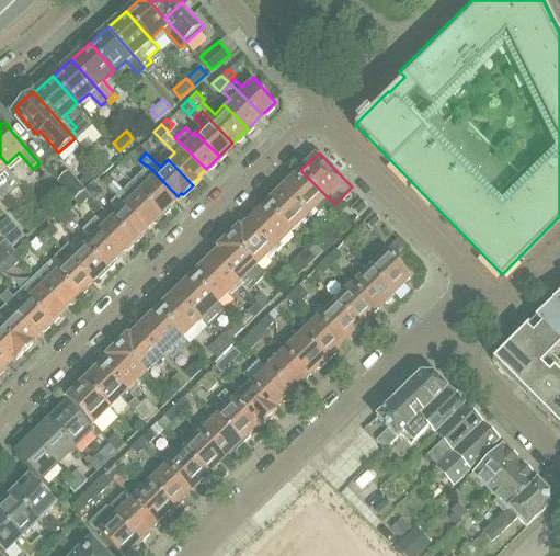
[(107,155),(98,163),(104,170),(114,161),(107,155)]
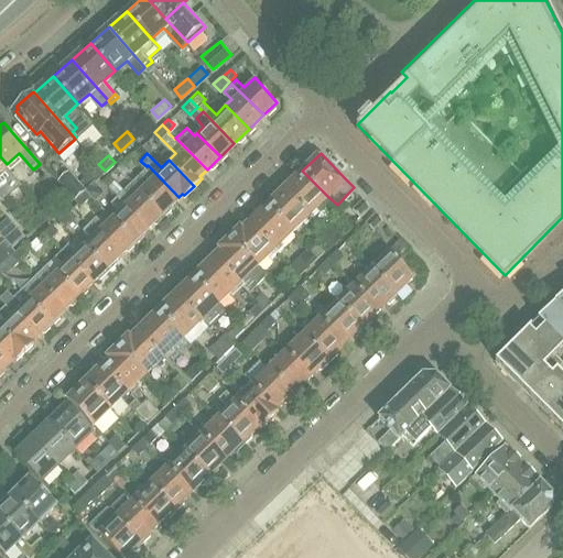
[(85,174),(80,178),(87,185),(93,179),(95,178),(104,171),(93,159),(80,168),(85,174)]
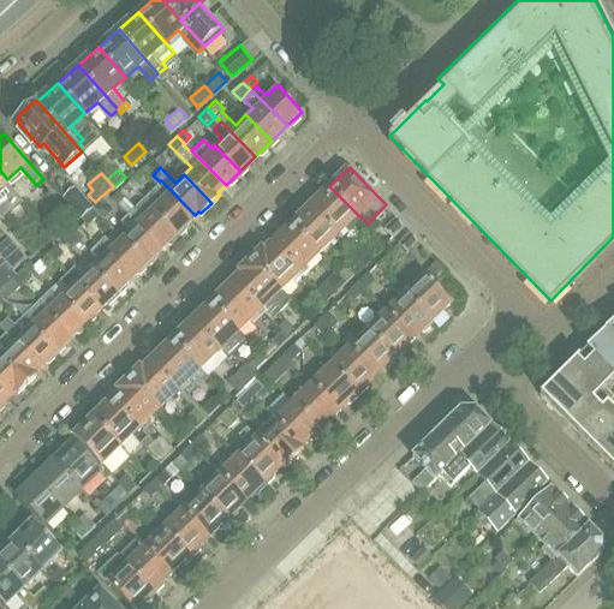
[(161,197),(154,203),(179,230),(195,215),(161,180),(160,181),(153,187),(161,197)]
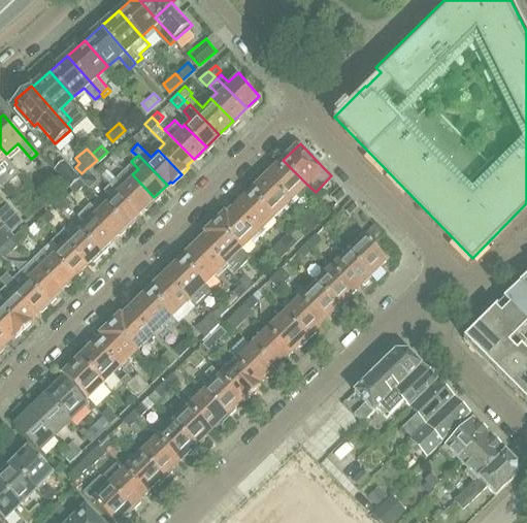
[(65,156),(55,165),(54,166),(70,185),(80,175),(81,174),(81,173),(75,167),(65,156)]
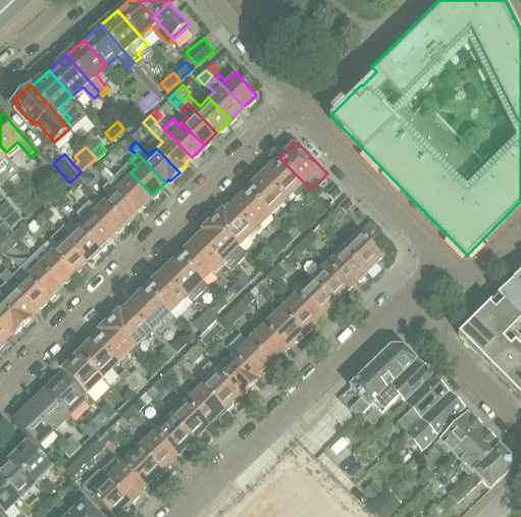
[(279,158),(264,173),(287,197),(303,182),(279,158)]
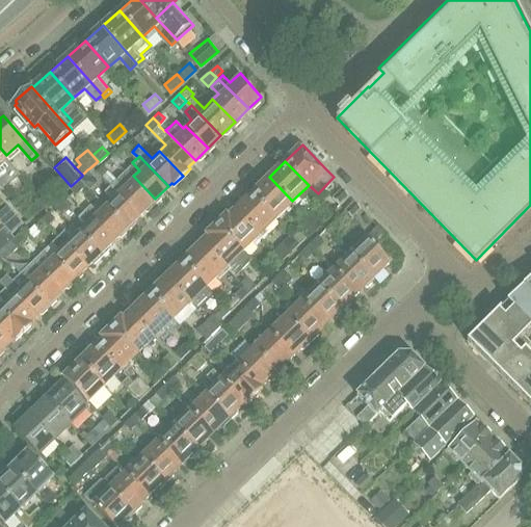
[(112,182),(113,181),(142,211),(155,199),(133,176),(125,184),(117,177),(104,162),(99,166),(105,174),(112,182)]
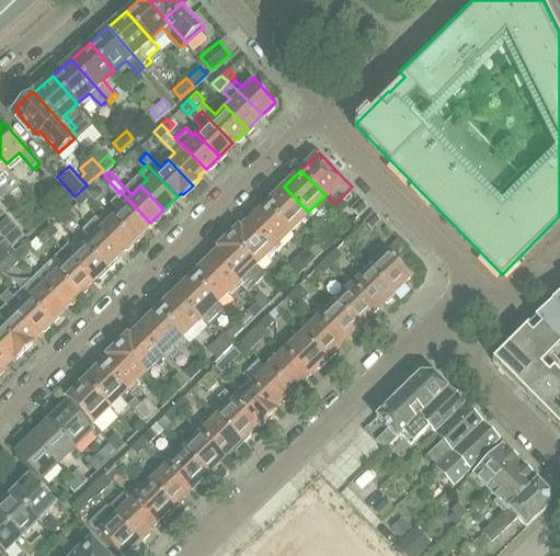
[(87,185),(86,186),(91,192),(91,193),(94,197),(104,189),(94,178),(92,179),(87,184),(87,185)]
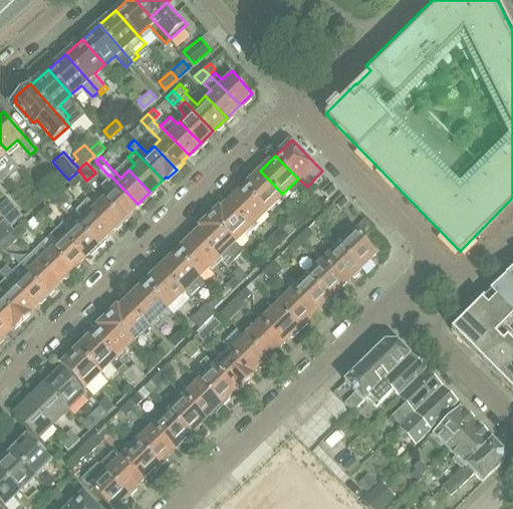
[(78,171),(68,180),(73,186),(83,177),(83,176),(78,171)]
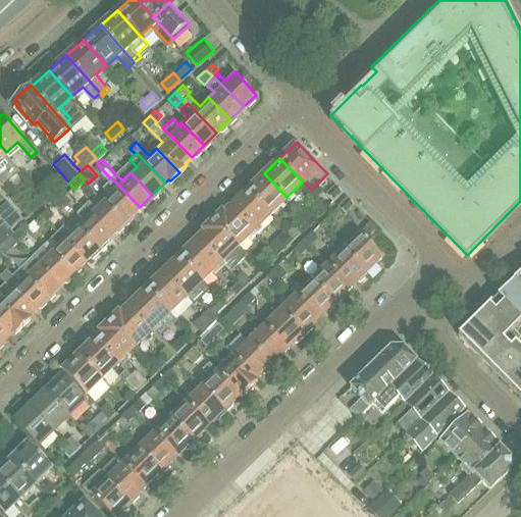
[(264,173),(248,190),(270,213),(287,197),(264,173)]
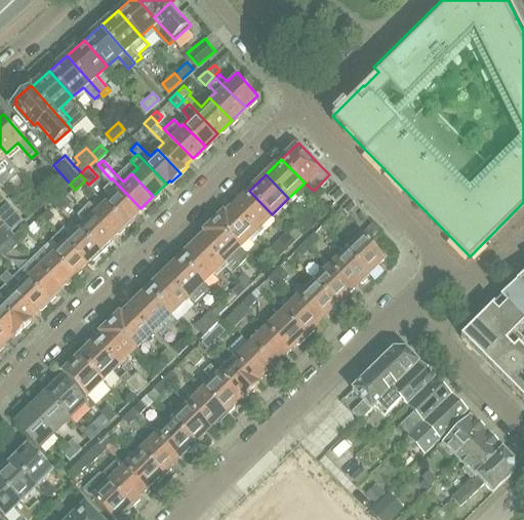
[(127,222),(140,208),(112,178),(111,180),(104,186),(111,194),(106,199),(127,222)]
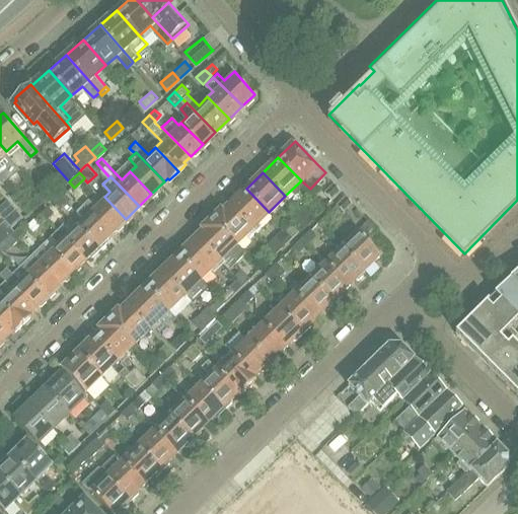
[(325,189),(334,196),(342,188),(335,180),(325,189)]
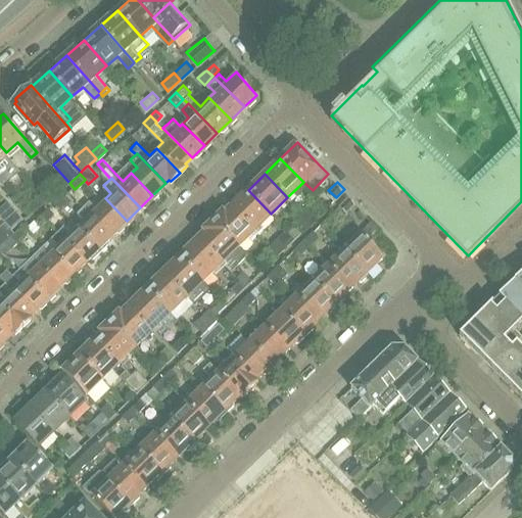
[(41,188),(39,190),(25,201),(31,208),(47,195),(41,188)]
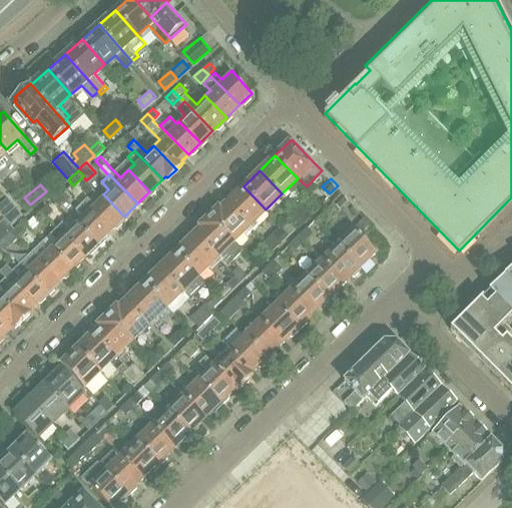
[(243,186),(227,201),(249,224),(266,209),(243,186)]
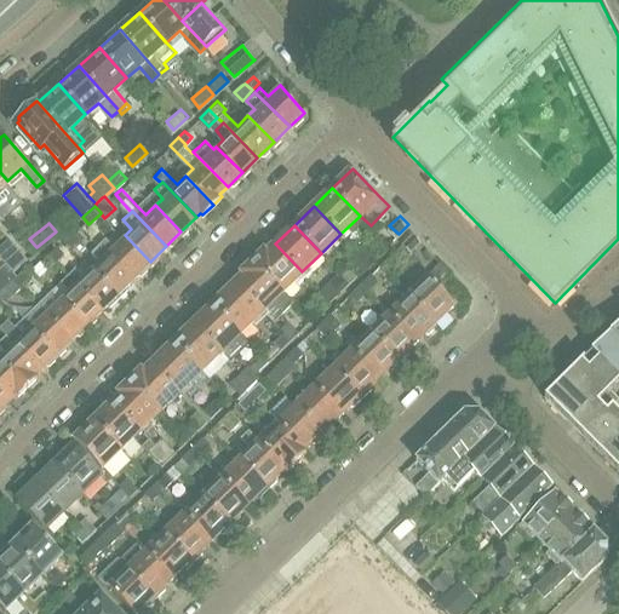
[(64,237),(74,247),(85,235),(76,227),(64,237)]
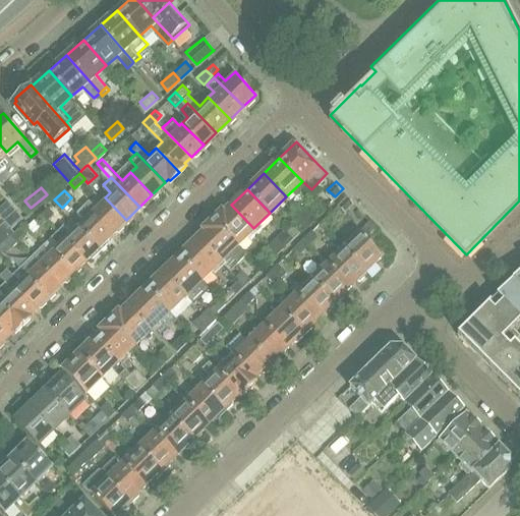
[(348,193),(339,202),(346,210),(355,201),(348,193)]
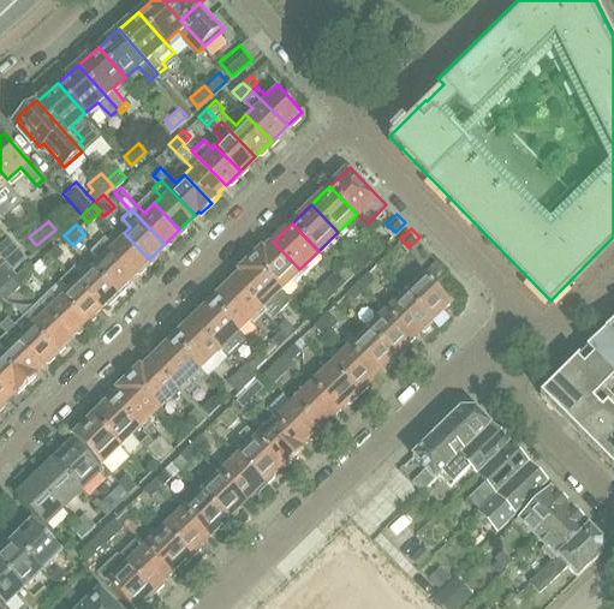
[(105,234),(100,239),(133,274),(149,260),(124,233),(114,243),(105,234)]
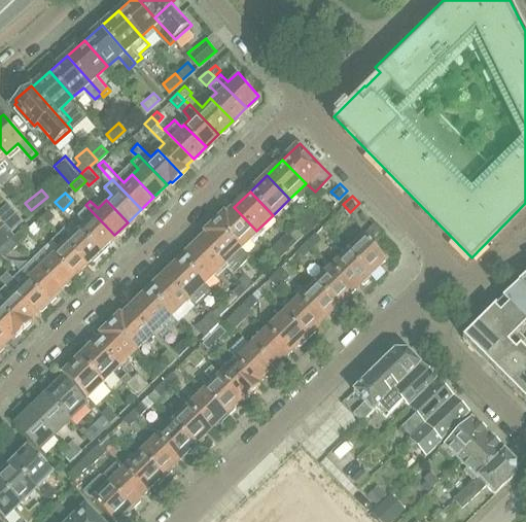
[(85,219),(79,225),(101,248),(114,235),(85,205),(78,212),(85,219)]
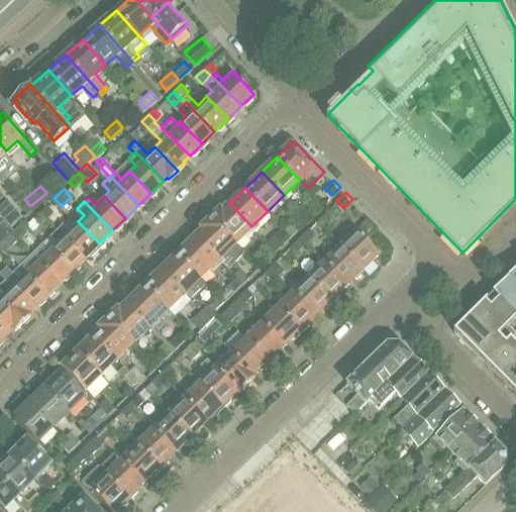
[(47,203),(40,210),(46,216),(55,210),(47,203)]
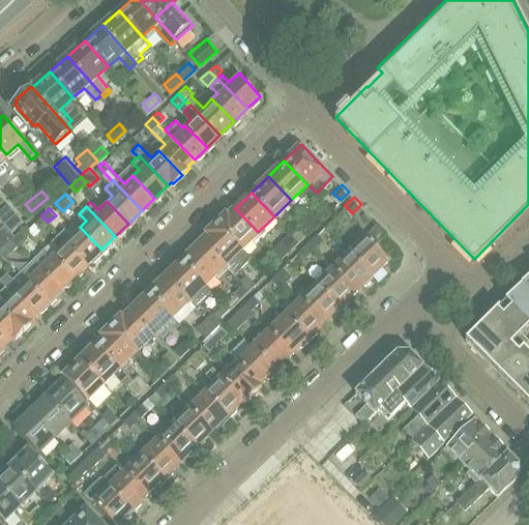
[(225,214),(217,222),(242,248),(258,232),(235,208),(229,214),(225,214)]
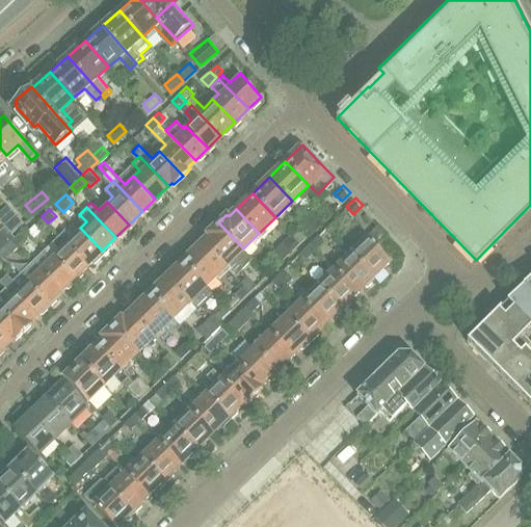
[(316,226),(322,219),(313,210),(307,216),(316,226)]
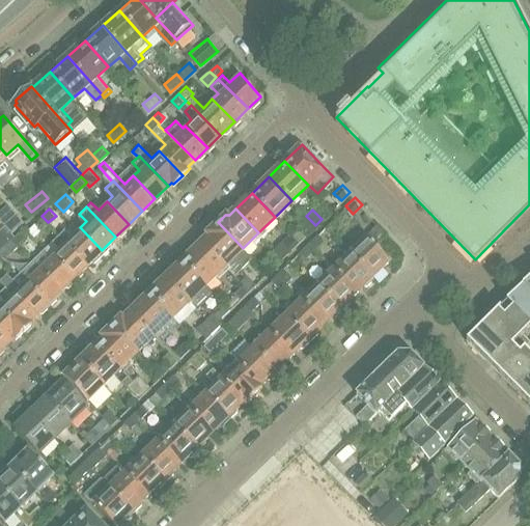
[(17,212),(3,224),(12,234),(14,233),(11,229),(23,219),(17,212)]
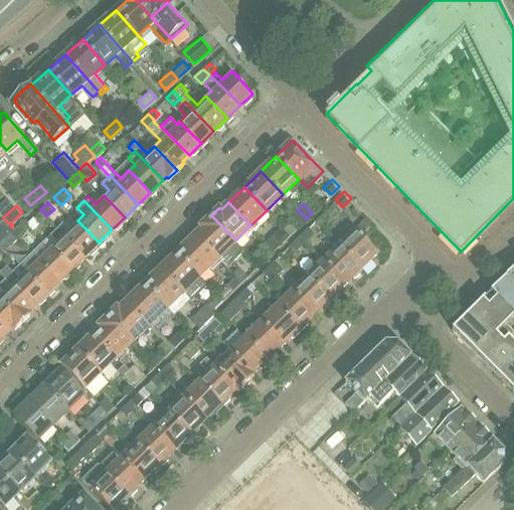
[(34,214),(34,215),(40,221),(46,215),(40,209),(34,214)]
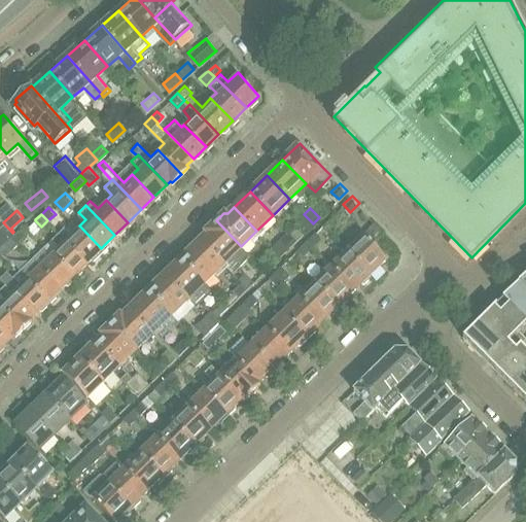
[(307,229),(313,223),(304,214),(299,219),(300,221),(290,232),(288,230),(288,231),(296,239),(304,232),(307,229)]
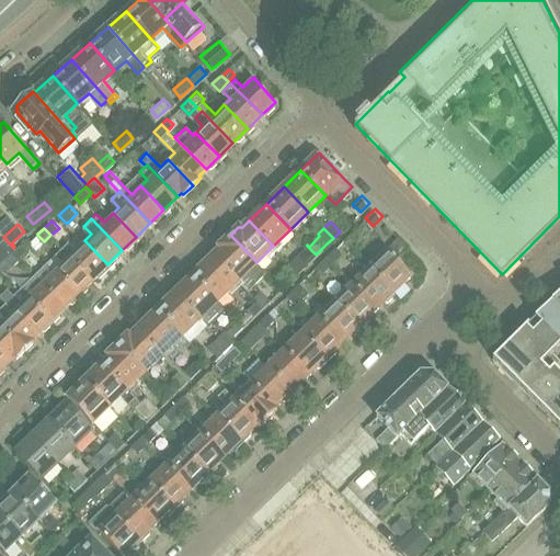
[(265,271),(256,262),(230,235),(223,241),(223,245),(214,254),(238,280),(239,280),(248,288),(265,271)]
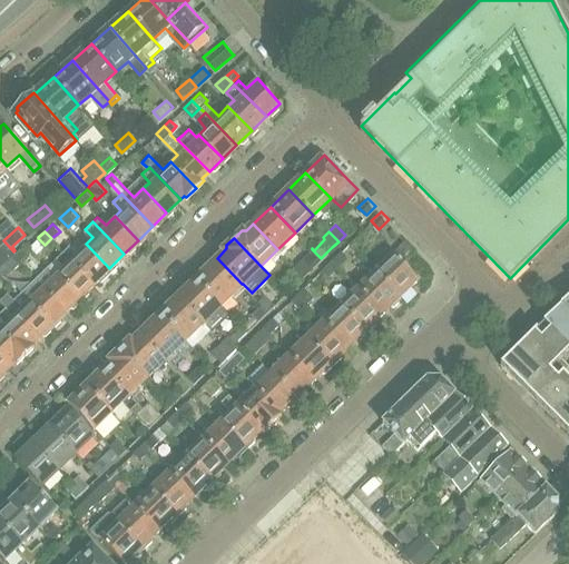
[(403,259),(415,248),(405,238),(393,250),(376,266),(403,293),(419,276),(403,259)]
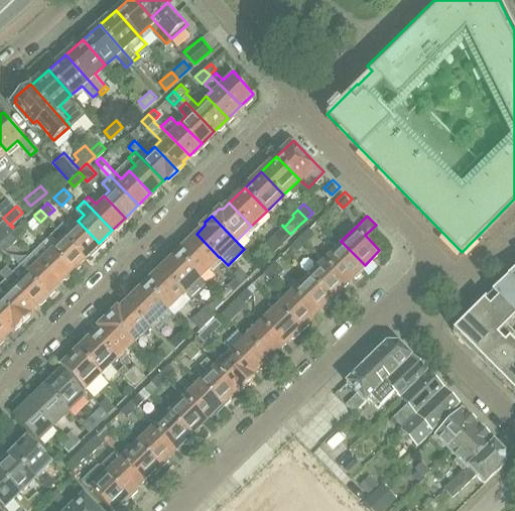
[(0,238),(3,236),(12,228),(3,218),(0,220),(0,238)]
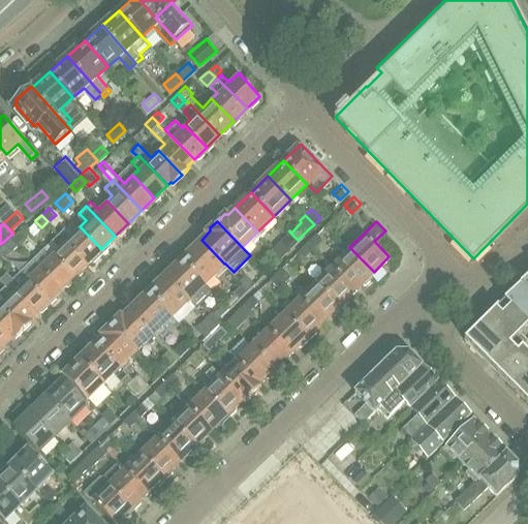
[(64,226),(59,233),(88,262),(101,249),(80,226),(72,234),(64,226)]
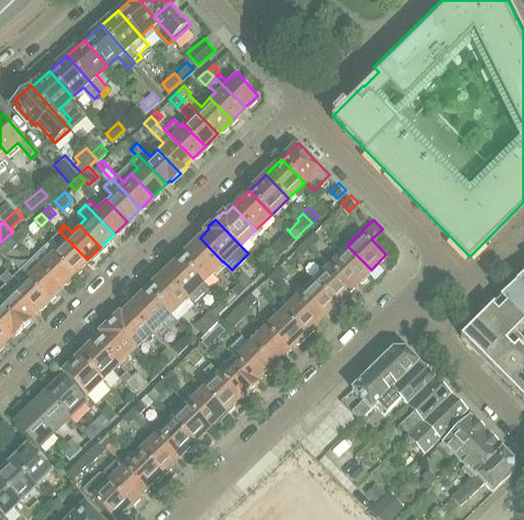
[(316,229),(308,237),(314,244),(322,237),(316,229)]
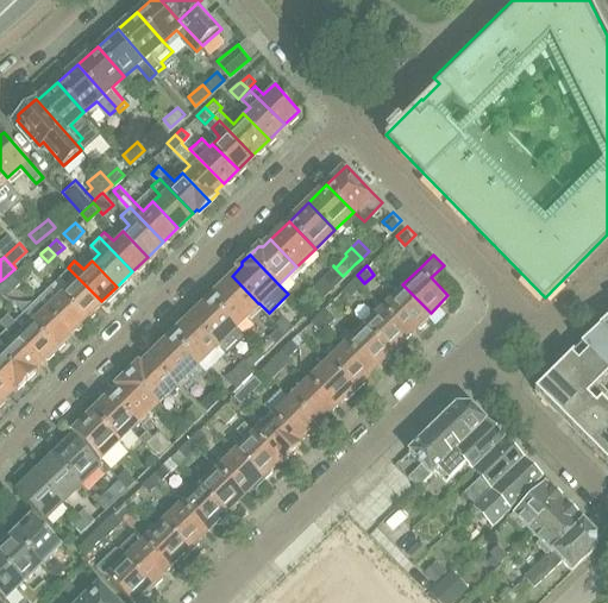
[(331,287),(343,276),(333,267),(314,284),(325,295),(332,288),(331,287)]
